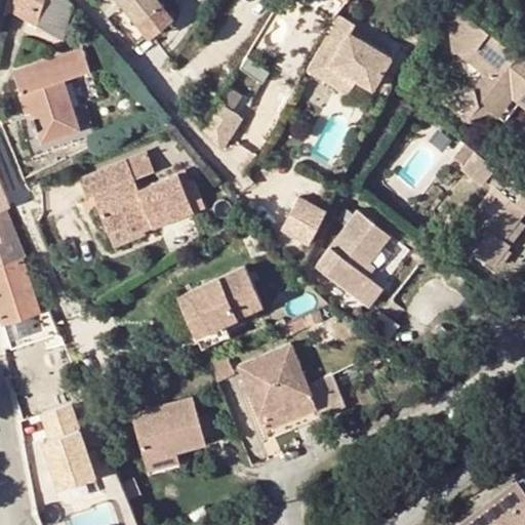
[(8,0),(7,6),(38,25),(44,0),(8,0)]
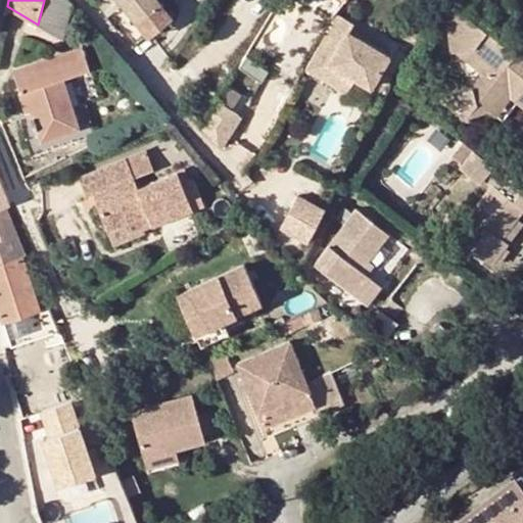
[(72,0),(44,0),(38,25),(63,39),(76,2),(72,0)]
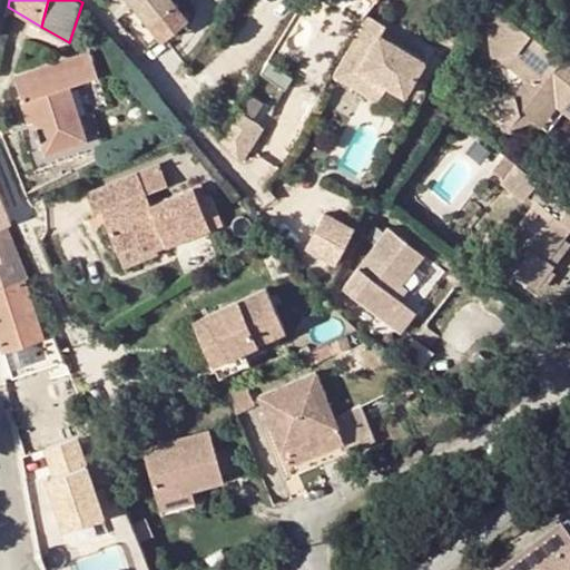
[(129,0),(163,40),(189,18),(174,0),(129,0)]
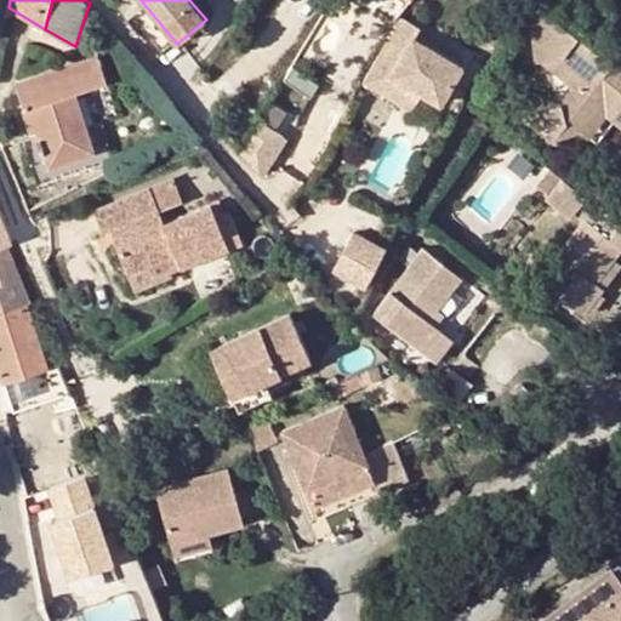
[(558,140),(585,131),(604,107),(603,96),(616,106),(620,109),(620,67),(580,35),(570,27),(548,12),(543,13),(536,24),(539,60),(565,57),(575,66),(576,83),(567,97),(540,108),(540,125),(558,140)]
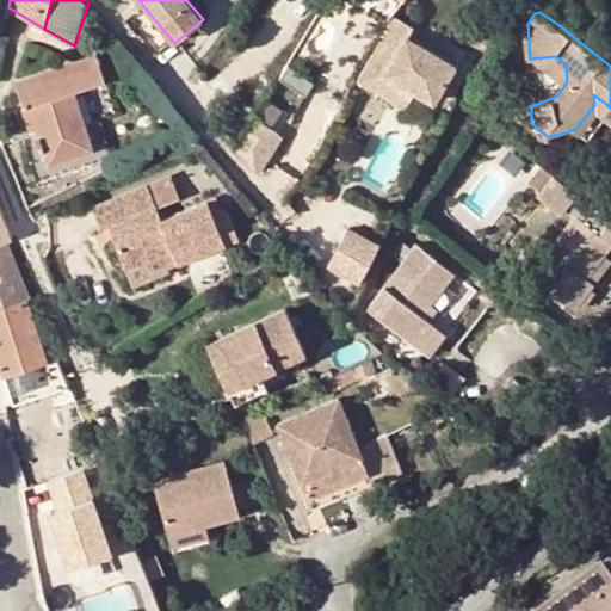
[(413,26),(394,16),(358,80),(395,100),(403,84),(415,91),(433,100),(454,65),(407,37),(413,26)]
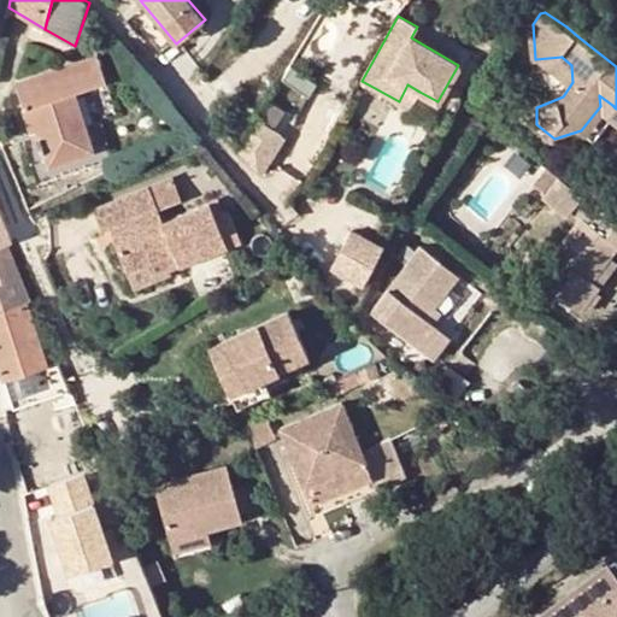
[(39,129),(50,165),(94,150),(75,90),(105,80),(98,53),(16,81),(33,130),(39,129)]
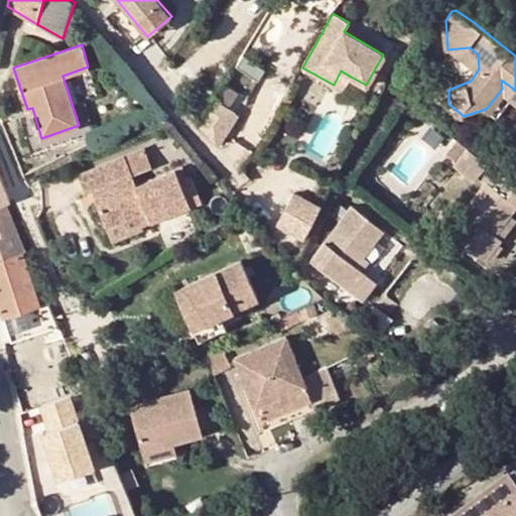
[(351,77),(341,71),(334,85),(343,91),(351,77)]
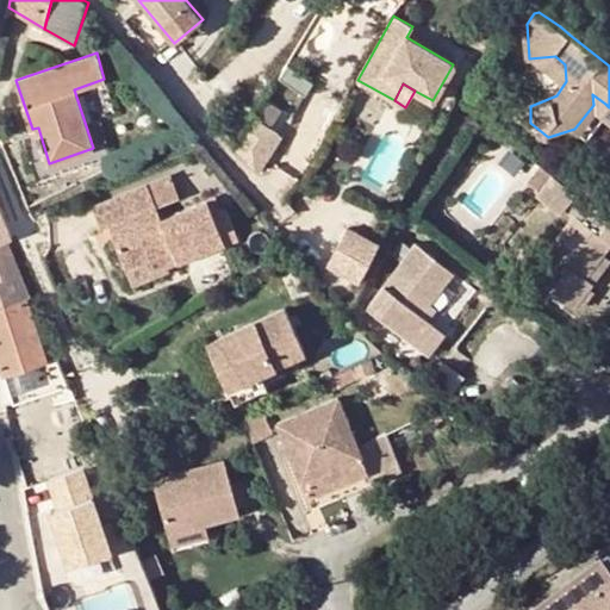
[(593,105),(574,129),(582,135),(599,113),(609,122),(609,107),(605,104),(592,94),(593,105)]
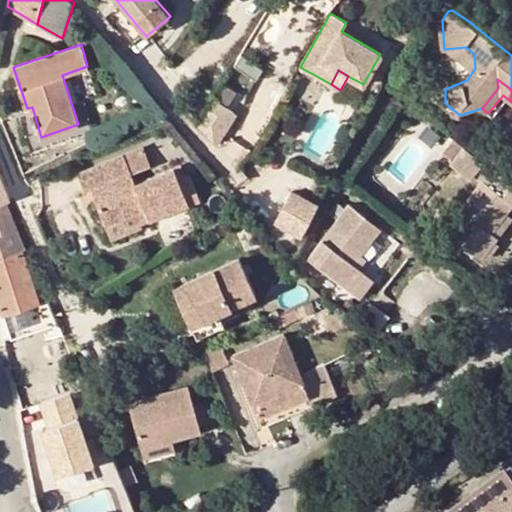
[(233,112),(211,99),(197,120),(215,142),(233,112)]
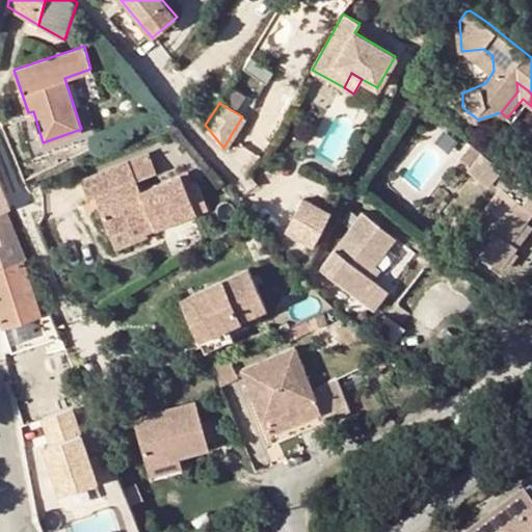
[(520,179),(485,153),(471,173),(491,188),(497,183),(504,189),(509,192),(520,179)]
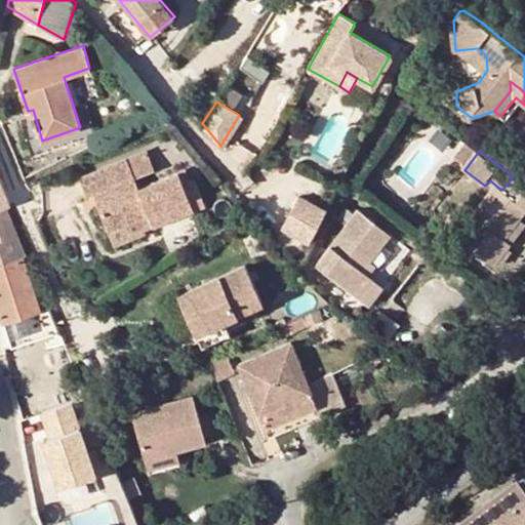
[(148,214),(152,227),(193,209),(179,172),(138,188),(127,159),(80,178),(87,195),(93,193),(108,231),(148,214)]
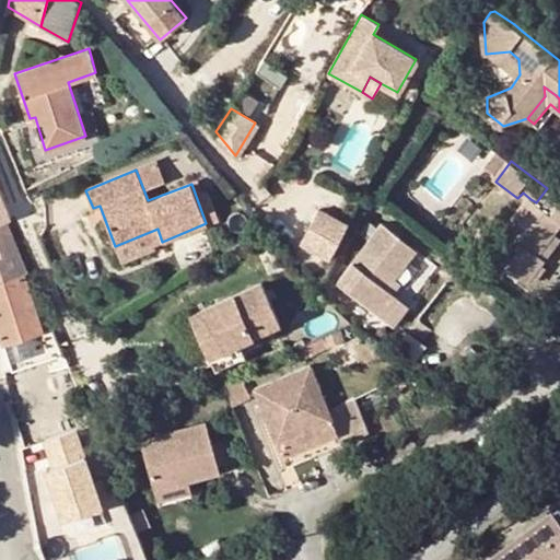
[(528,281),(548,256),(540,251),(556,231),(559,225),(559,198),(547,188),(536,202),(531,199),(505,229),(513,236),(498,256),(528,281)]
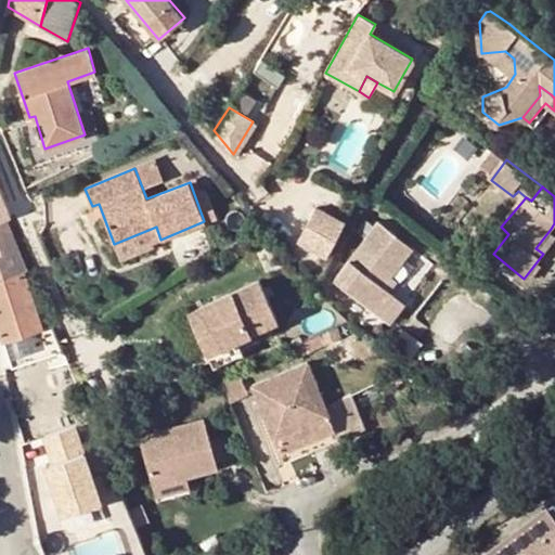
[(347,223),(319,207),(300,241),(328,256),(332,250),(346,226),(347,223)]
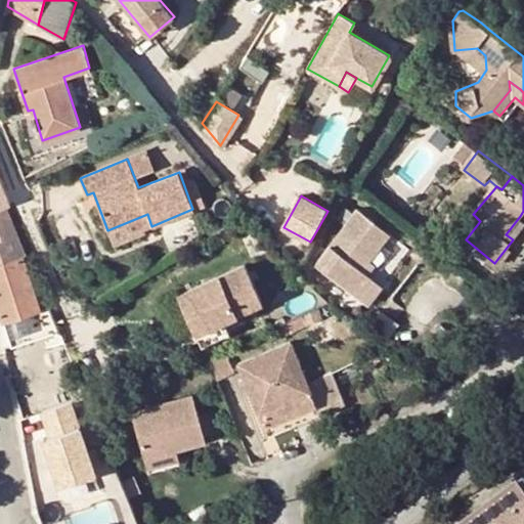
[(6,200),(0,202),(0,312),(3,320),(42,307),(25,255),(29,254),(6,200)]
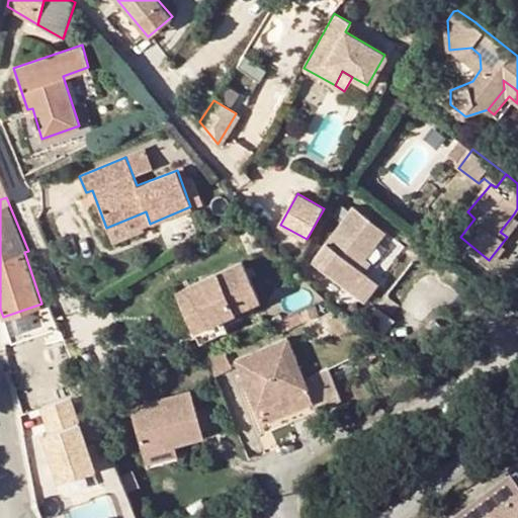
[(355,207),(314,259),(354,292),(368,274),(362,269),(356,264),(363,255),(384,230),(355,207)]
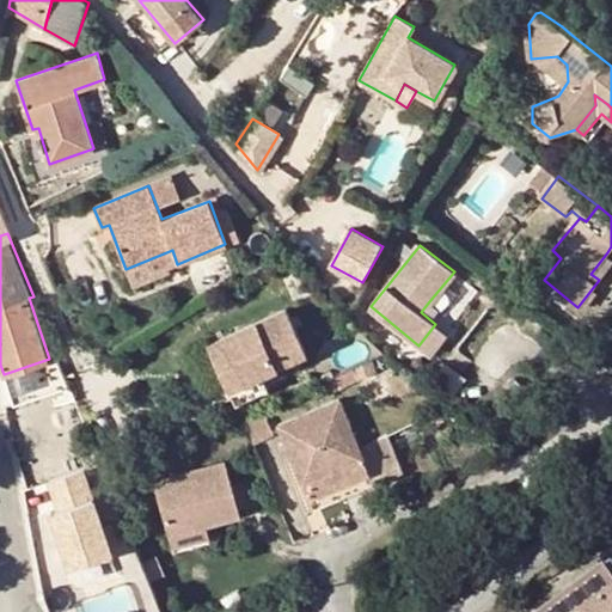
[(172,250),(126,269),(130,282),(177,264),(172,250)]
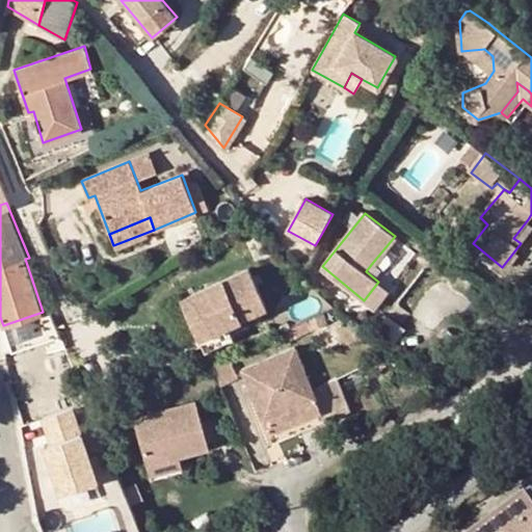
[(513,238),(521,243),(531,229),(531,222),(528,219),(513,238)]
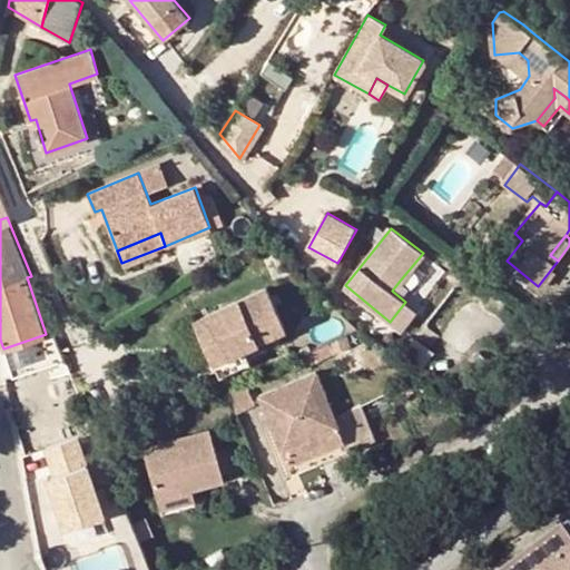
[(406,285),(400,281),(392,291),(399,296),(406,285)]
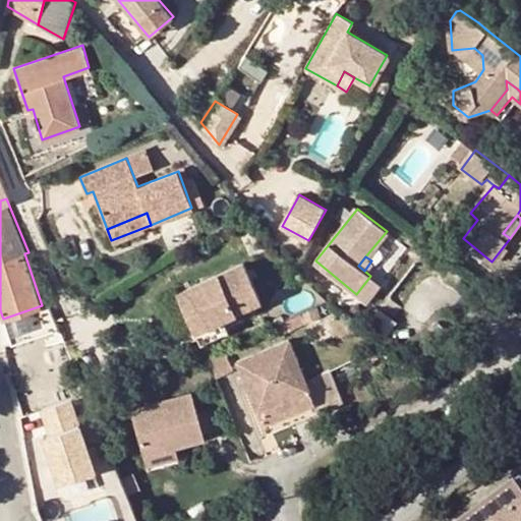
[(243,262),(217,273),(235,310),(261,298),(243,262)]
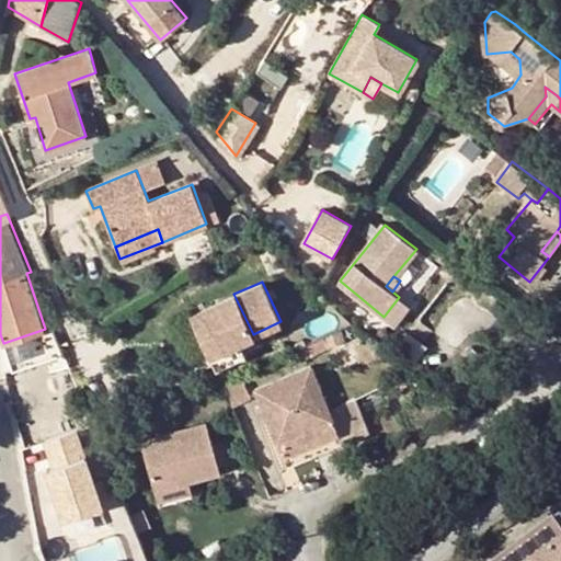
[(208,355),(253,334),(233,294),(191,315),(208,355)]
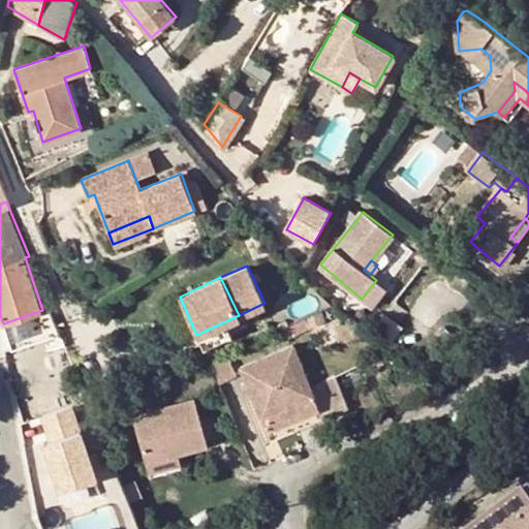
[(376,280),(362,299),(369,305),(384,286),(376,280)]
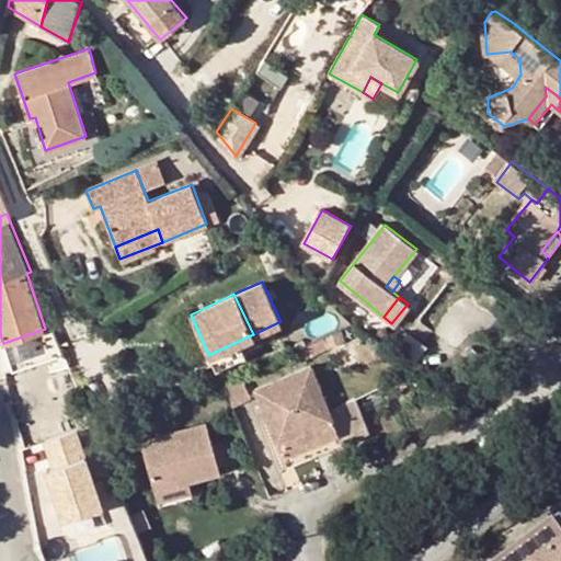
[(45,329),(3,343),(4,350),(46,335),(45,329)]
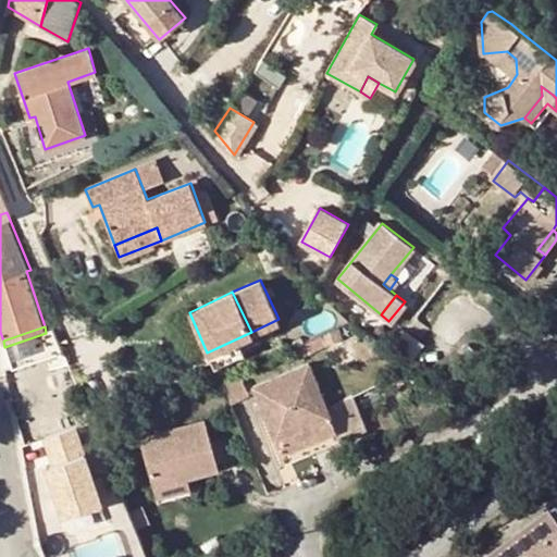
[(155,354),(161,366),(174,359),(168,347),(155,354)]
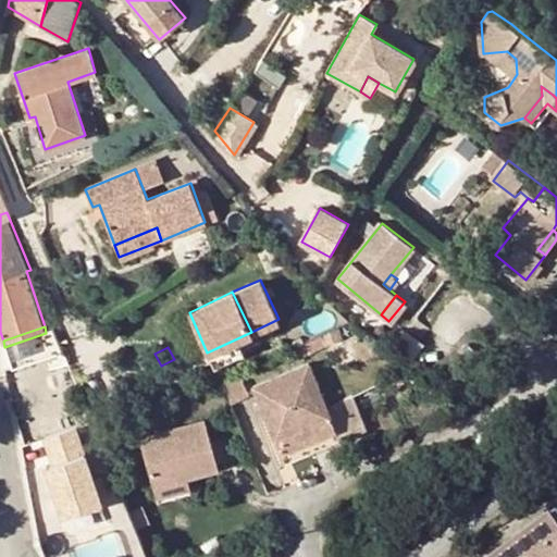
[(16,371),(27,401),(64,387),(53,359),(16,371)]
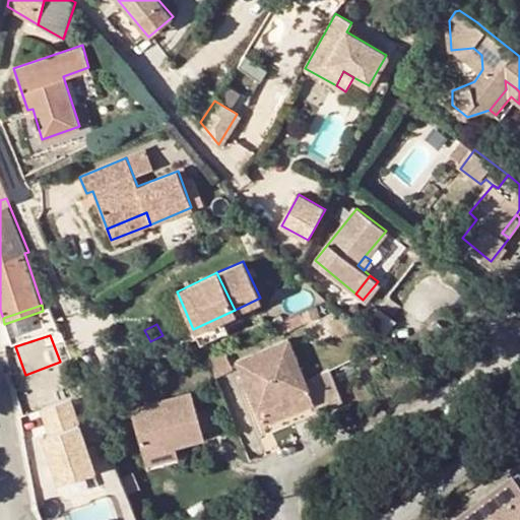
[(288,342),(237,365),(268,436),(319,414),(288,342)]
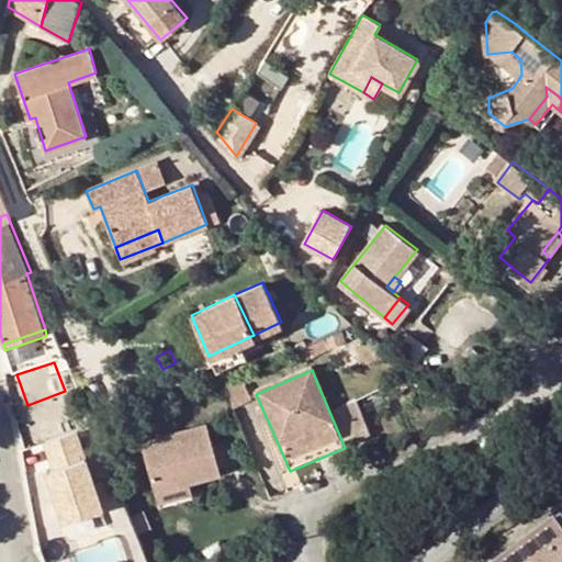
[(143,445),(153,492),(190,482),(221,474),(218,464),(213,442),(210,427),(143,445)]
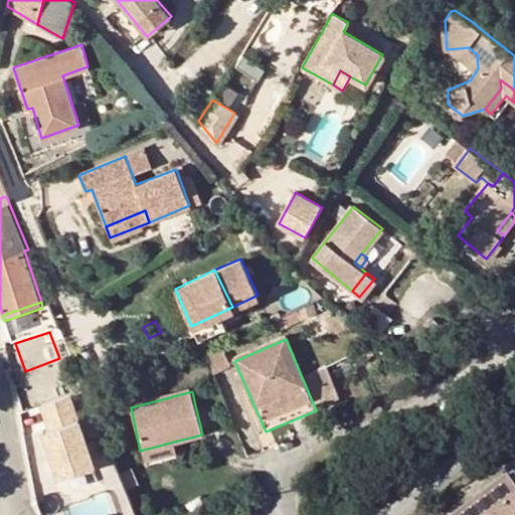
[(76,392),(38,402),(59,477),(98,466),(76,392)]
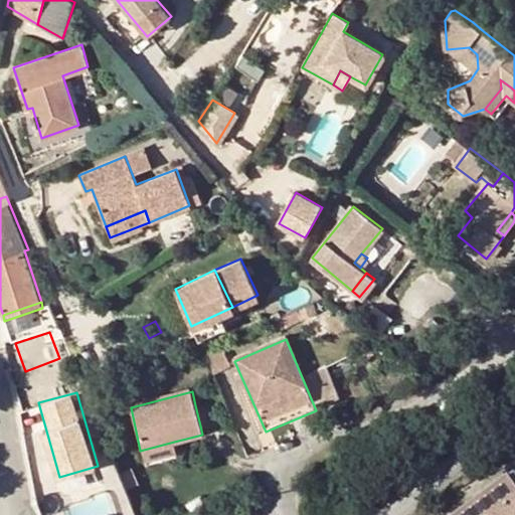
[(210,402),(195,405),(200,425),(215,421),(210,402)]
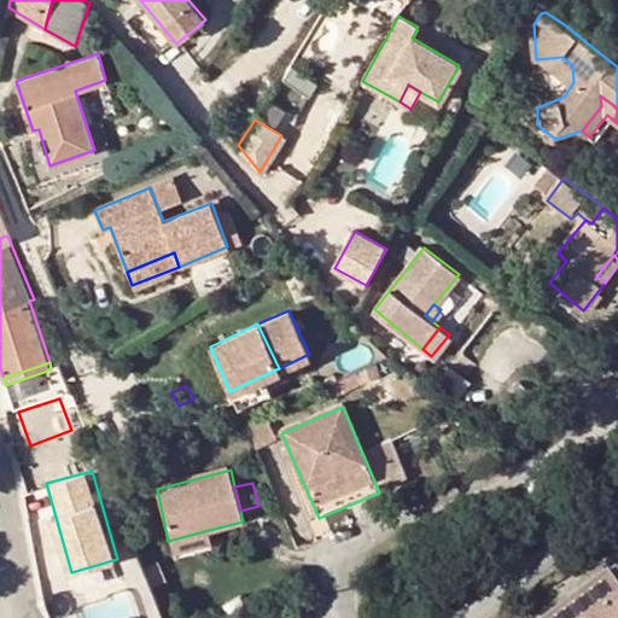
[(209,530),(168,541),(173,559),(213,551),(209,530)]
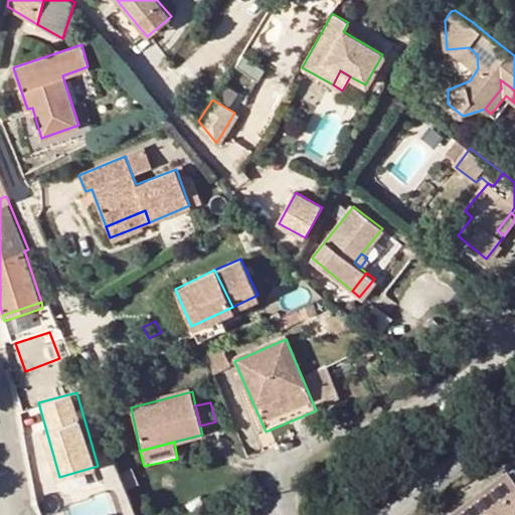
[(514,514),(514,506),(513,503),(499,514),(514,514)]
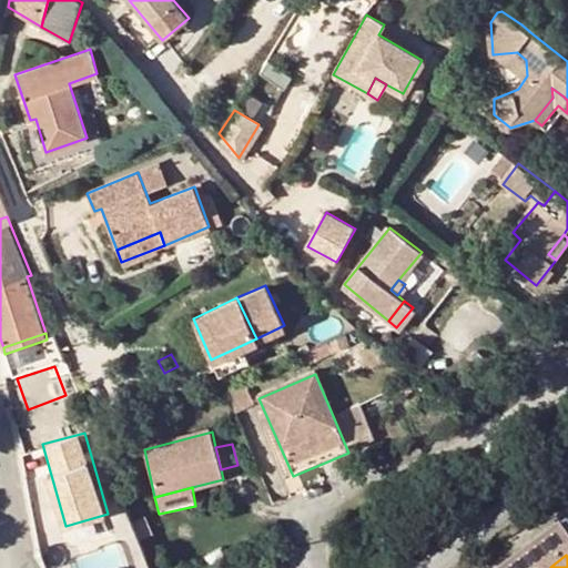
[(529,567),(521,557),(507,567),(529,567)]
